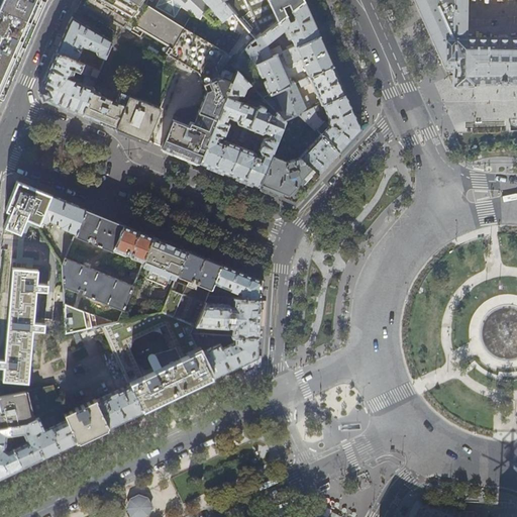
[(11,0),(0,26),(0,91),(4,94),(13,74),(26,43),(37,17),(43,0),(11,0)]
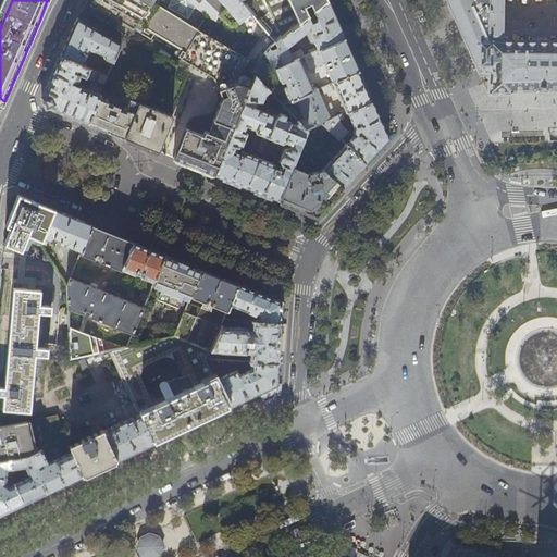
[(207,15),(186,0),(91,0),(135,25),(139,20),(185,47),(182,52),(184,54),(198,29),(207,15)]
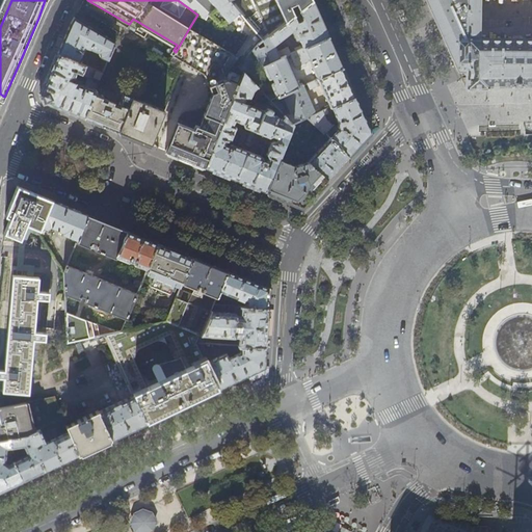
[(178,0),(197,15),(207,20),(209,15),(220,24),(229,22),(240,14),(229,0),(178,0)]
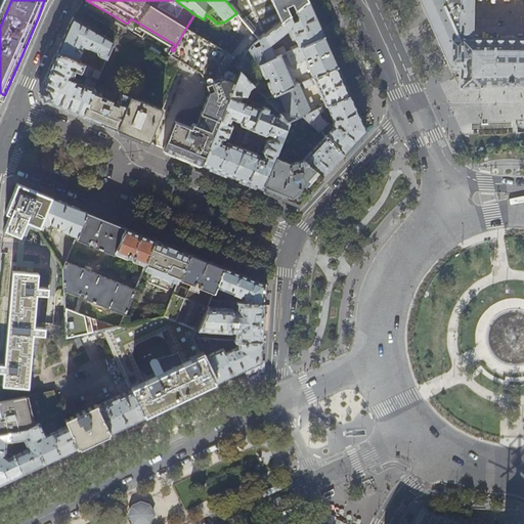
[(225,0),(236,13),(259,40),(308,0),(307,0),(225,0)]
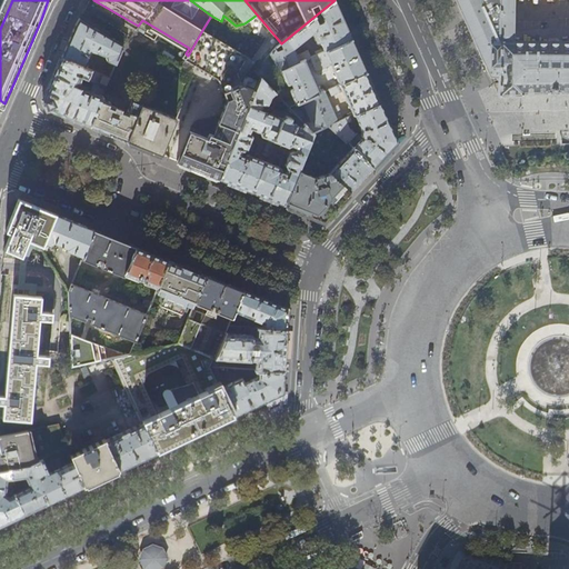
[(343,20),(335,0),(281,43),(280,43),(282,49),(277,51),(275,49),(255,71),(260,78),(262,79),(282,71),(306,60),(311,58),(312,57),(308,49),(297,55),(293,48),(303,40),(306,40),(307,39),(307,38),(312,32),(317,42),(319,43),(321,42),(326,51),(351,39),(343,20)]
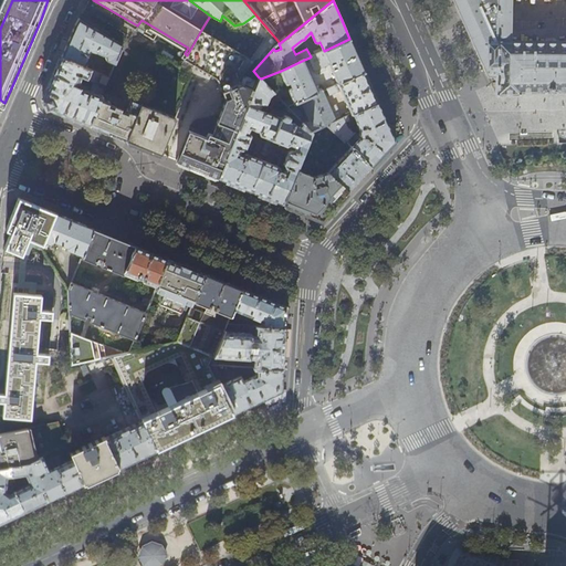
[(565,0),(452,0),(460,14),(488,75),(495,75),(495,95),(520,94),(520,93),(540,93),(549,93),(565,92),(565,0)]
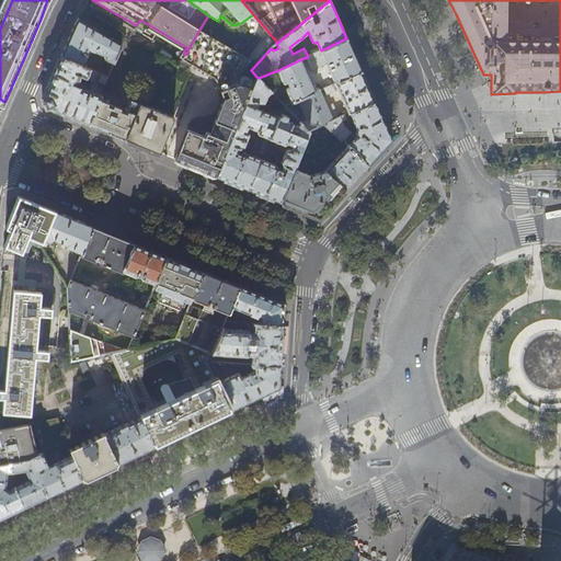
[(70,35),(60,56),(82,65),(89,52),(93,50),(103,55),(105,58),(110,60),(105,69),(92,64),(90,68),(101,72),(109,76),(122,45),(78,19),(75,24),(70,35)]
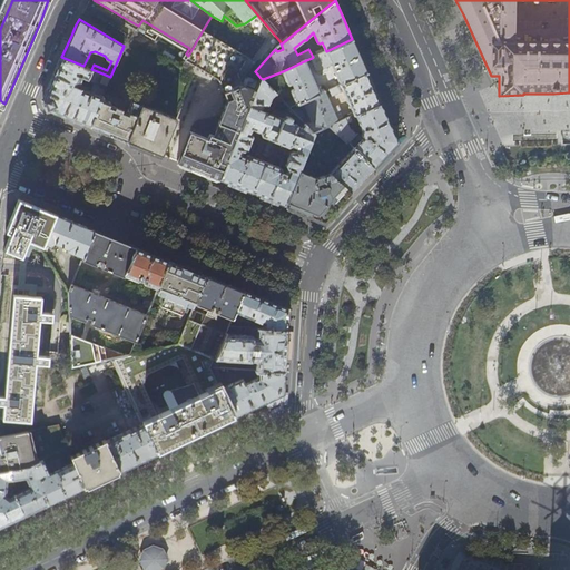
[(188,56),(188,57),(222,76),(228,97),(218,124),(220,125),(215,137),(209,135),(208,139),(189,133),(177,161),(207,174),(219,179),(256,91),(243,86),(237,74),(247,57),(203,30),(188,56)]
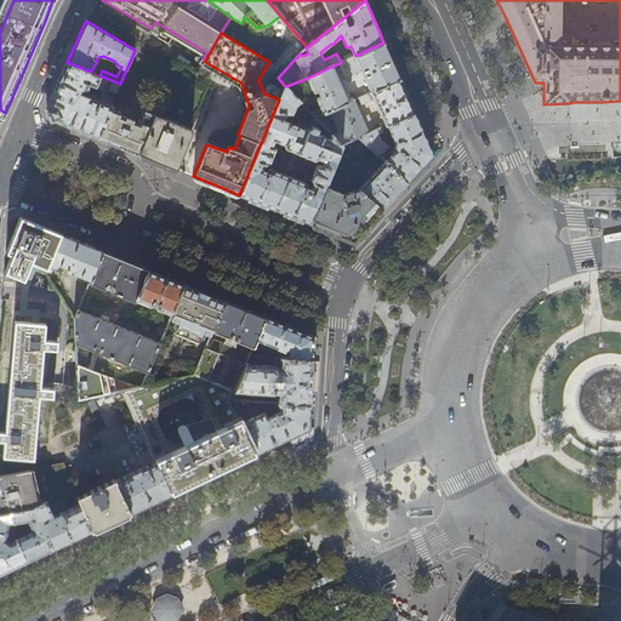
[(392,62),(383,43),(355,56),(341,62),(340,63),(346,78),(362,70),(371,92),(400,79),(392,62)]
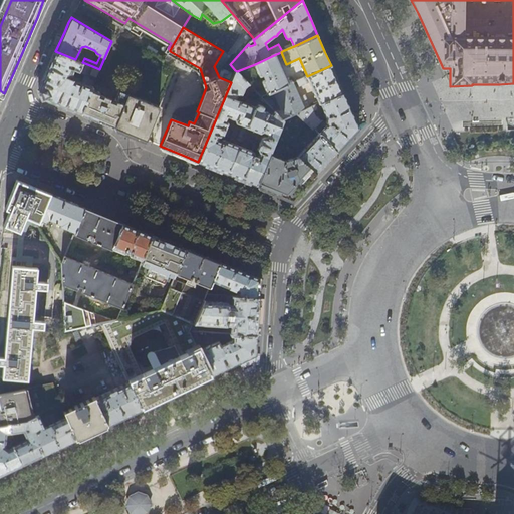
[(75,59),(55,51),(47,70),(38,91),(41,98),(61,106),(81,114),(92,88),(99,69),(92,66),(89,75),(78,71),(82,62),(75,59)]
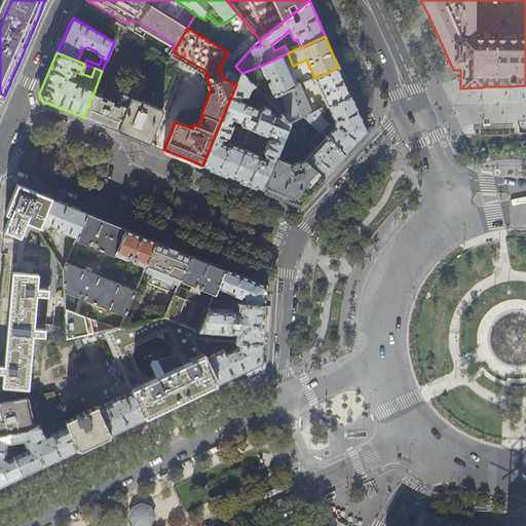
[(296,86),(283,55),(261,66),(266,78),(267,78),(269,77),(271,81),(269,82),(268,83),(272,91),(263,96),(265,98),(266,99),(278,94),(296,86)]
